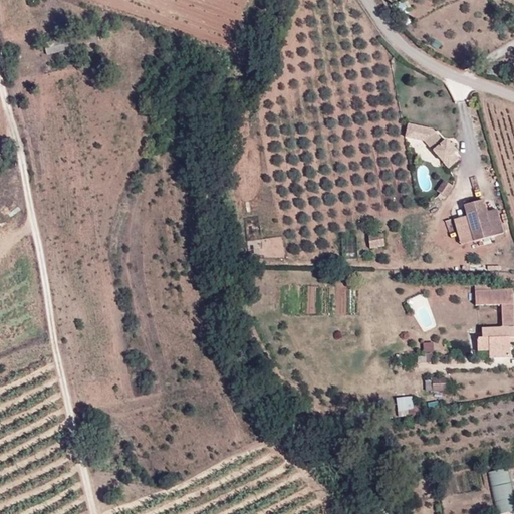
[(92,31),(86,32),(89,43),(95,42),(92,31)]
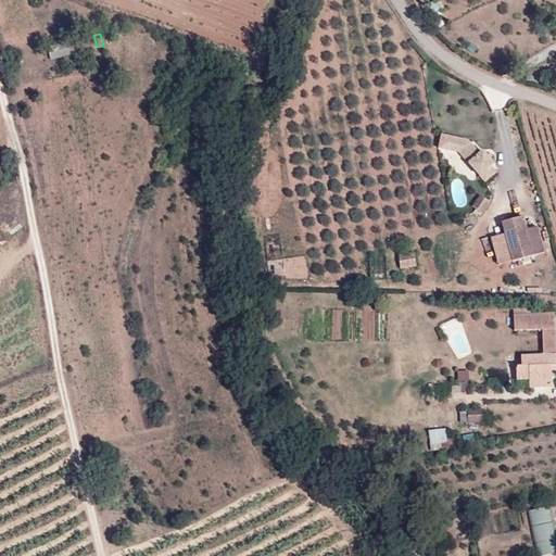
[(93,35),(79,39),(81,51),(97,47),(93,35)]
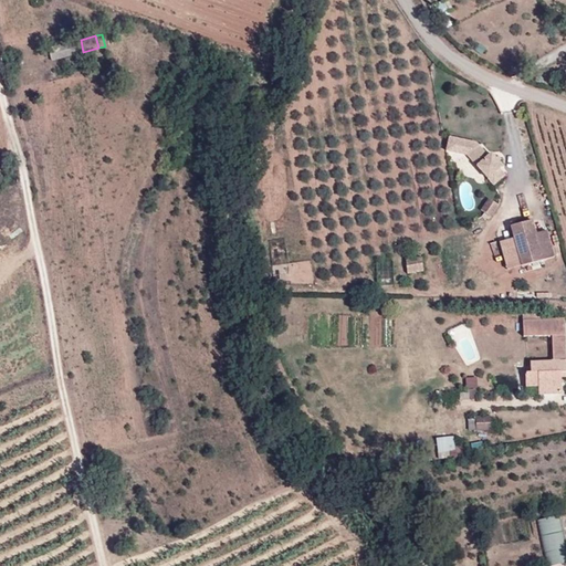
[(479,146),(468,156),(493,185),(504,175),(499,169),(502,166),(491,154),(488,157),(479,146)]
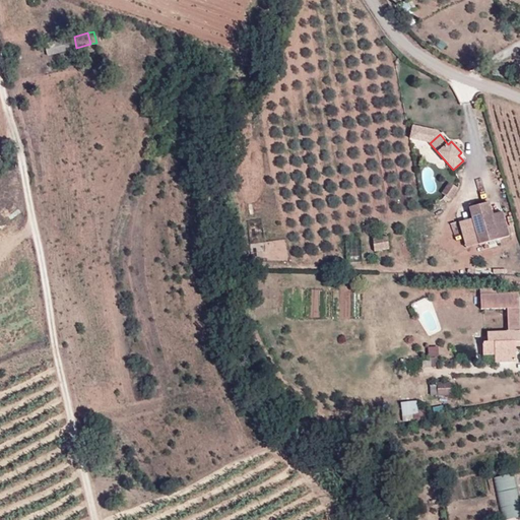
[(450,183),(444,193),(452,198),(458,188),(450,183)]
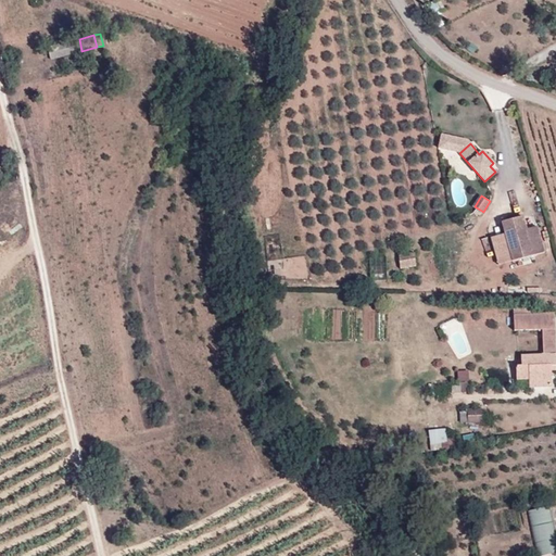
[(522,216),(501,223),(513,262),(533,256),(526,230),(522,216)]
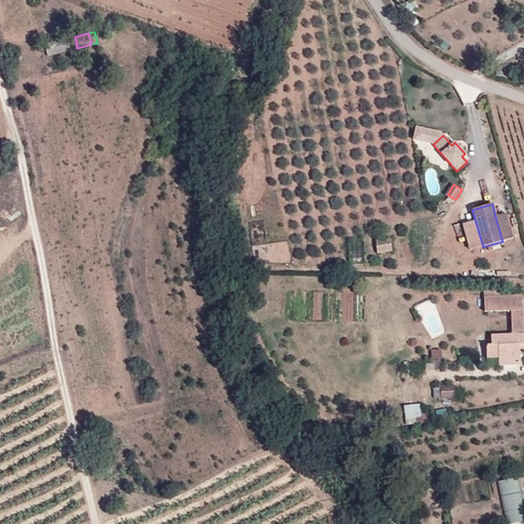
[(506,214),(495,217),(503,242),(513,238),(506,214)]
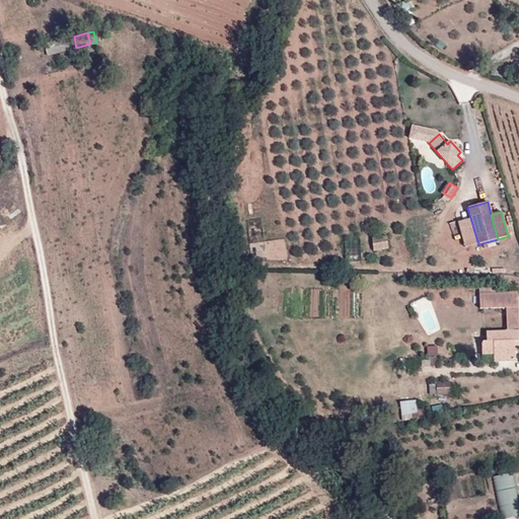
[(373,251),(389,249),(387,239),(372,241),(373,251)]
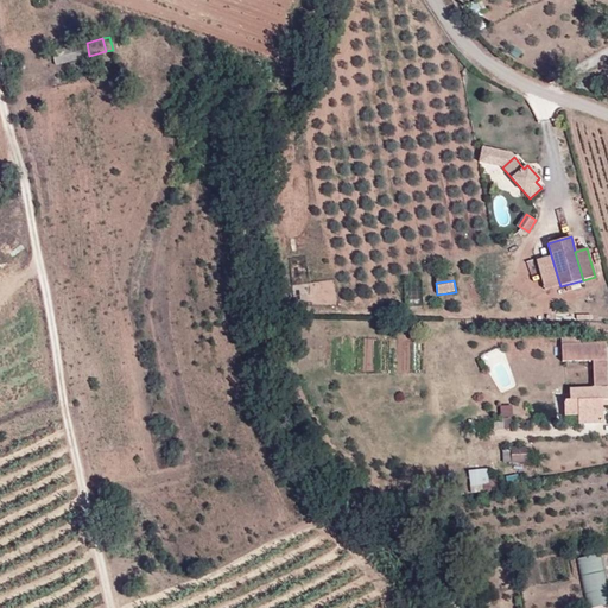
[(607,387),(606,344),(562,346),(562,362),(591,361),(593,390),(569,390),(570,401),(564,401),(564,415),(578,415),(603,413),(603,404),(602,397),(607,397),(607,387)]
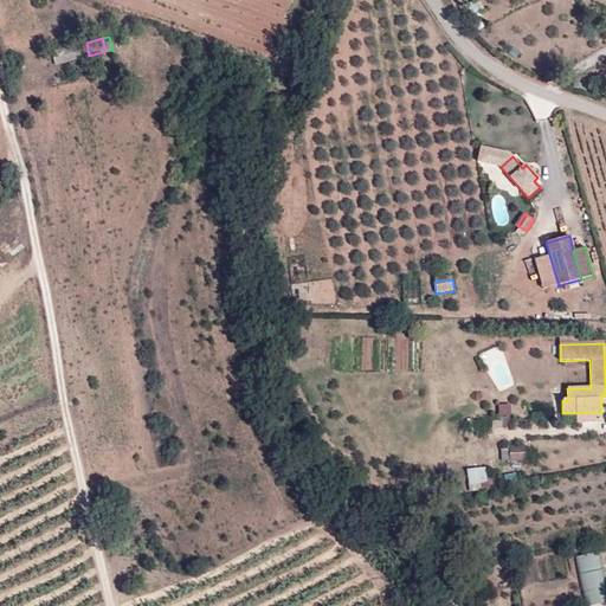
[(503,450),(520,450),(520,439),(502,439),(503,450)]
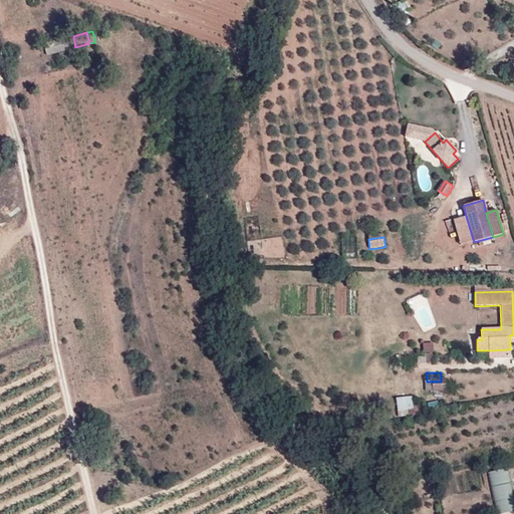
[(397,410),(413,409),(412,397),(396,398),(397,410)]
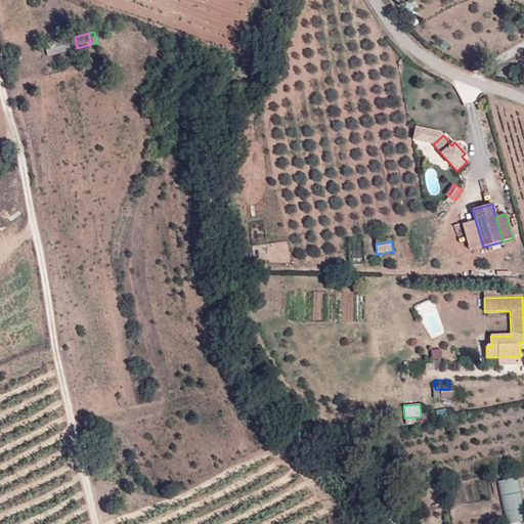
[(94,432),(81,435),(84,446),(97,442),(94,432)]
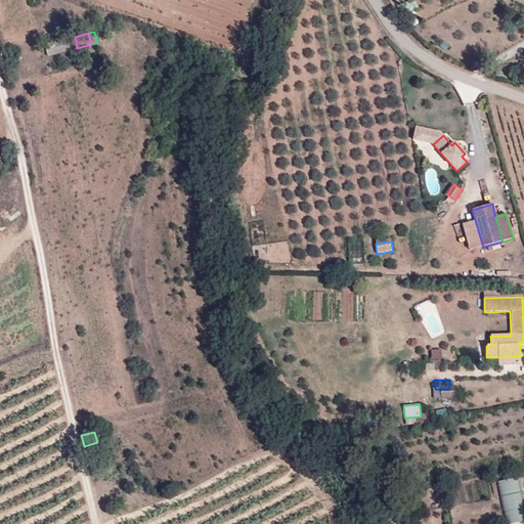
[(523,519),(523,493),(520,477),(499,481),(509,523),(523,519)]
